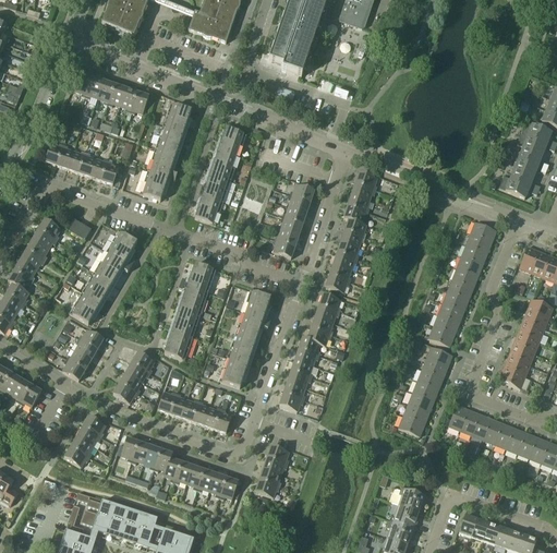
[(109,0),(108,1),(108,2),(108,7),(103,21),(134,34),(140,20),(141,20),(143,15),(144,11),(143,11),(148,0),(109,0)]
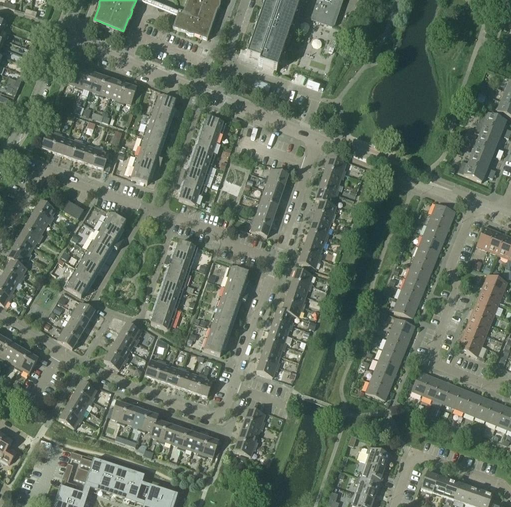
[(187,0),(184,9),(179,8),(173,25),(187,29),(186,30),(190,32),(194,32),(208,37),(218,7),(220,3),(221,0),(187,0)]
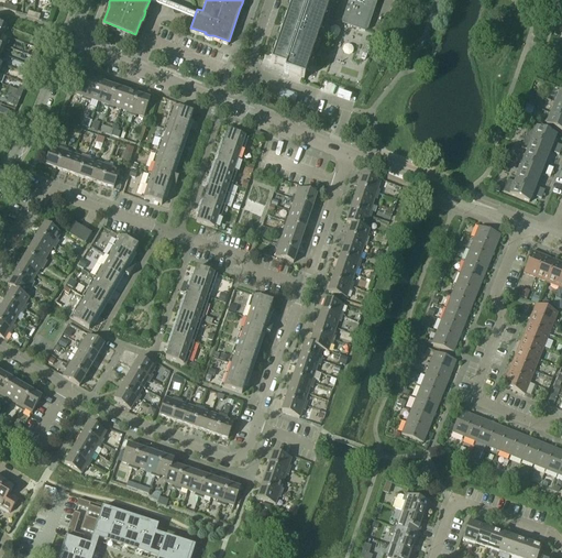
[(290,0),(272,57),(287,62),(285,67),(289,68),(305,74),(319,30),(329,2),(339,6),(335,14),(343,18),(343,17),(366,24),(374,0),(290,0)]
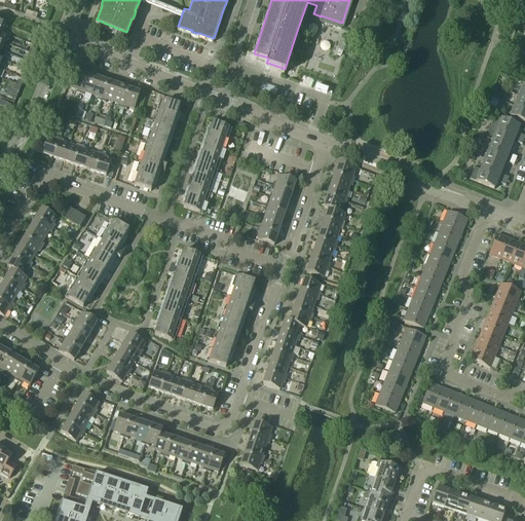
[(81,89),(88,70),(77,66),(71,83),(78,85),(77,88),(81,89)]
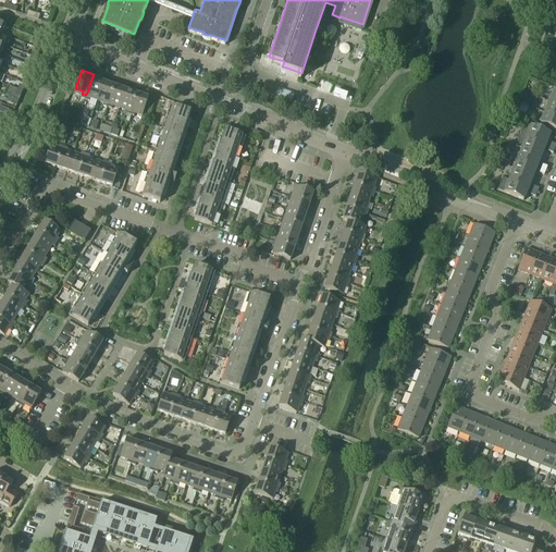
[(98,96),(104,78),(94,74),(86,95),(90,96),(91,94),(98,96)]
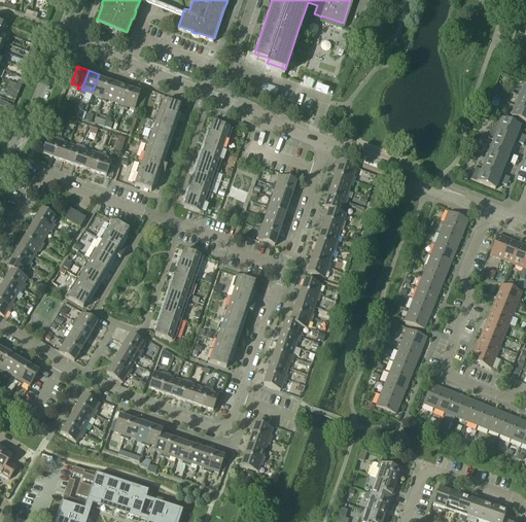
[(103,97),(109,77),(99,74),(93,91),(100,93),(99,96),(103,97)]
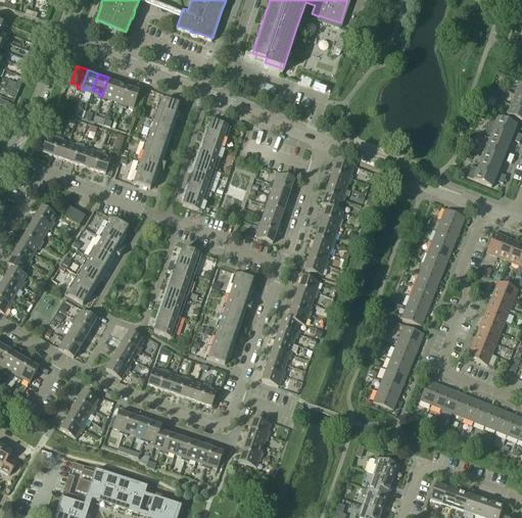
[(113,97),(119,81),(108,77),(102,96),(106,97),(107,95),(113,97)]
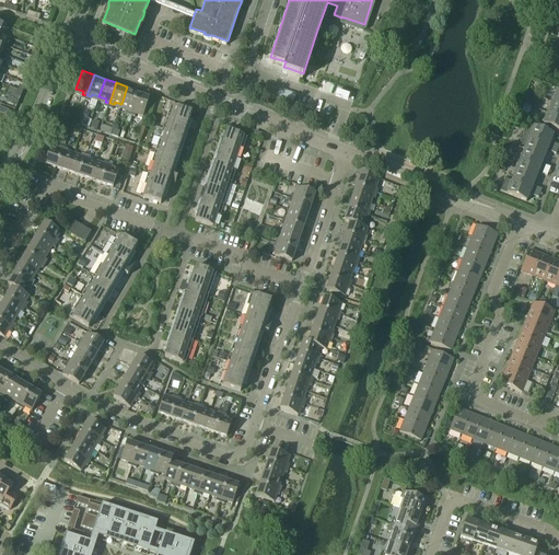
[(131,111),(139,90),(127,87),(121,104),(128,106),(127,110),(131,111)]
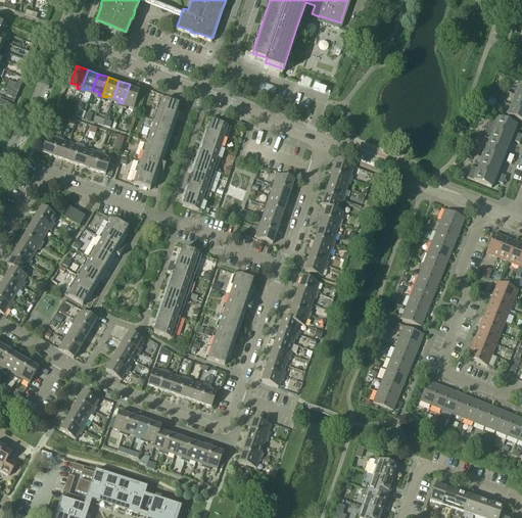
[(135,104),(140,88),(130,84),(123,103),(127,104),(128,102),(135,104)]
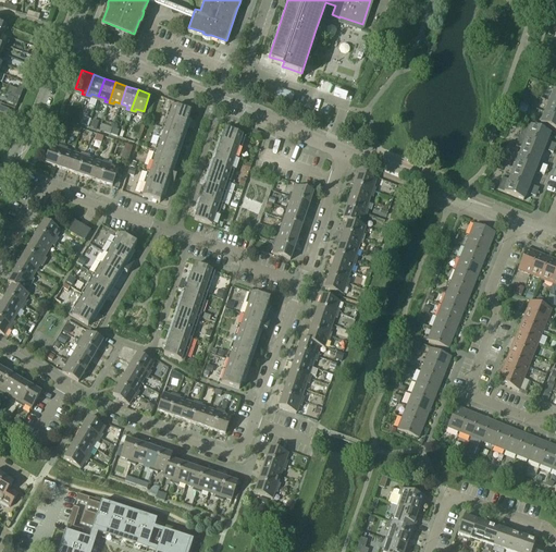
[(555,99),(551,97),(546,108),(555,112),(555,99)]
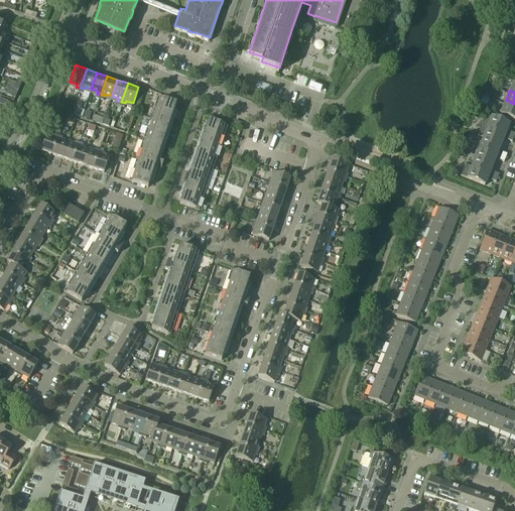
[(149,183),(177,100),(158,93),(130,176),(149,183)]
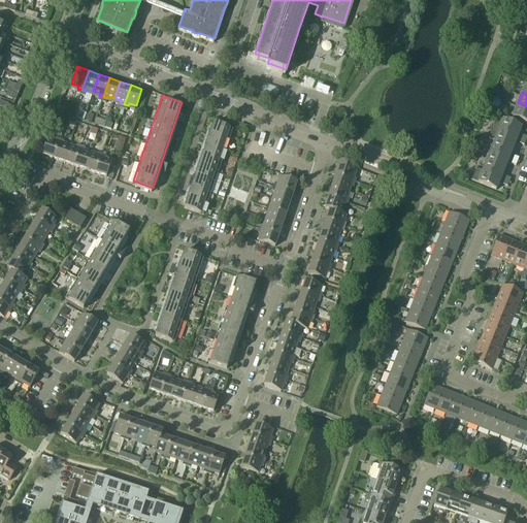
[(526,106),(518,102),(514,113),(526,119),(526,106)]
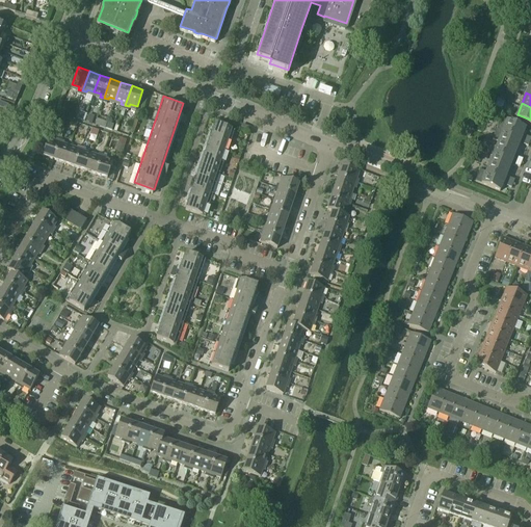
[(498,125),(503,128),(486,168),(480,166),(476,177),(500,187),(526,124),(502,113),(498,125)]
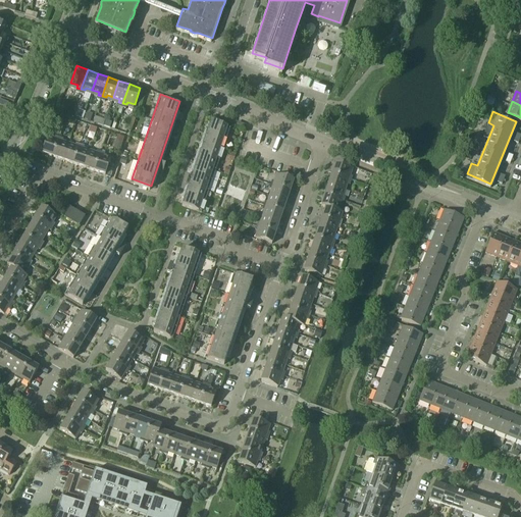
[(202,208),(231,124),(212,117),(183,202),(202,208)]
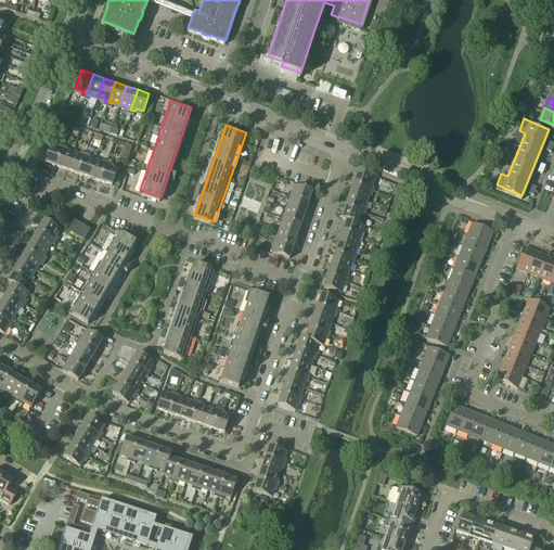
[(127,139),(124,148),(133,151),(137,142),(127,139)]
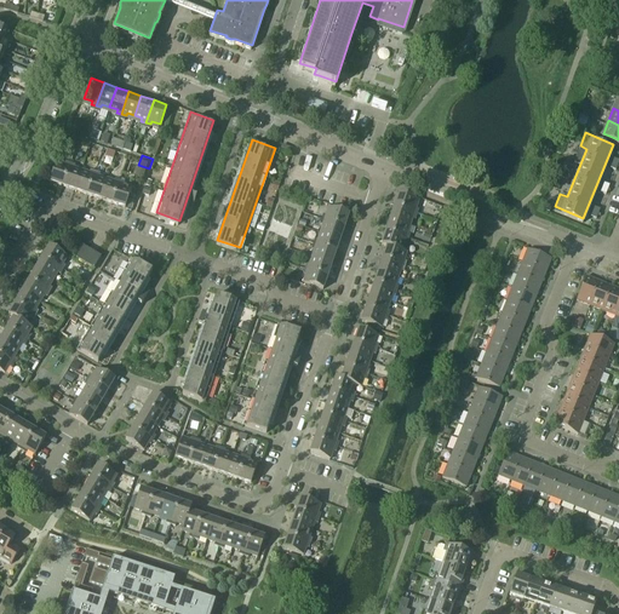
[(64,181),(72,158),(67,156),(66,159),(58,156),(51,176),(64,181)]
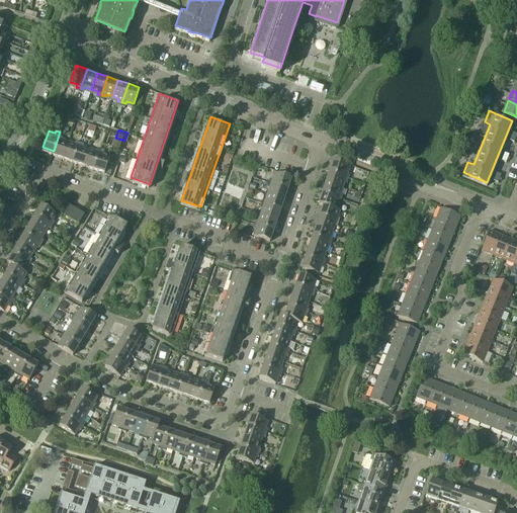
[(64,155),(70,138),(63,136),(64,134),(60,132),(54,151),(64,155)]
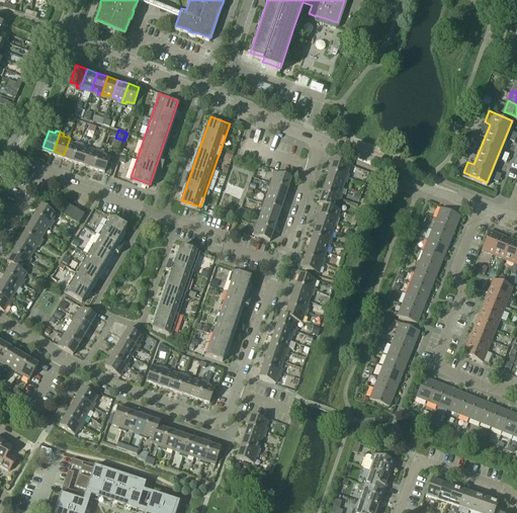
[(74,158),(81,139),(77,138),(76,140),(70,138),(64,155),(74,158)]
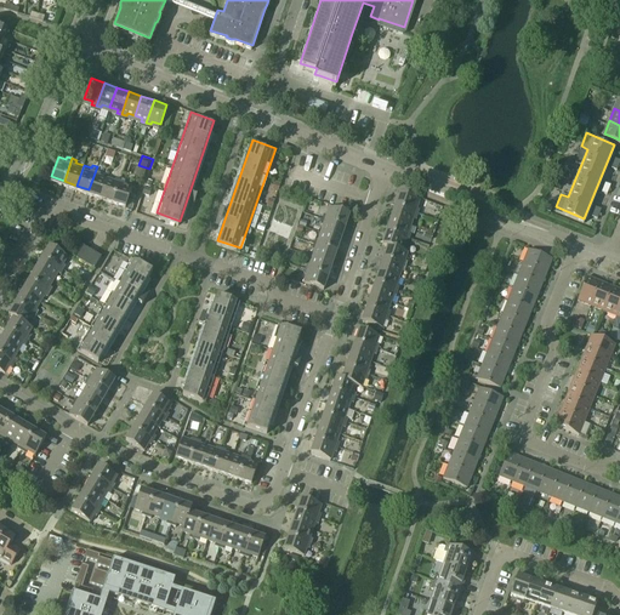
[(101,193),(108,174),(101,171),(102,168),(97,166),(89,189),(101,193)]
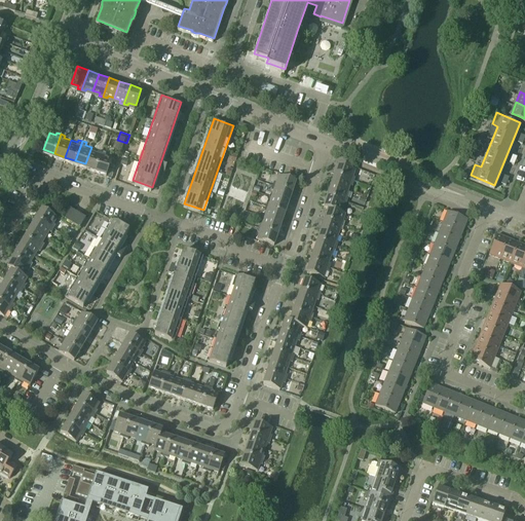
[(97,168),(103,148),(99,147),(98,149),(91,147),(85,163),(97,168)]
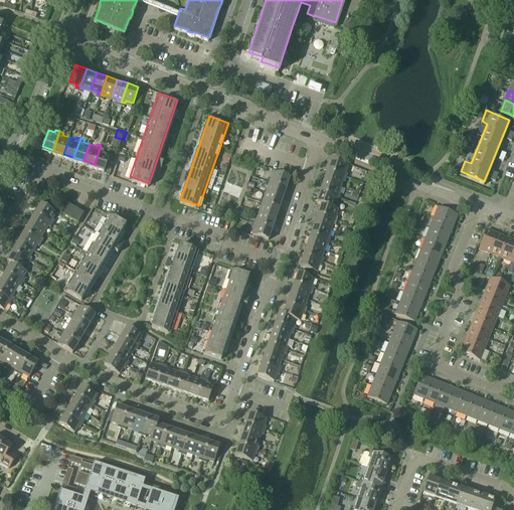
[(106,168),(111,151),(104,149),(105,147),(101,145),(95,164),(106,168)]
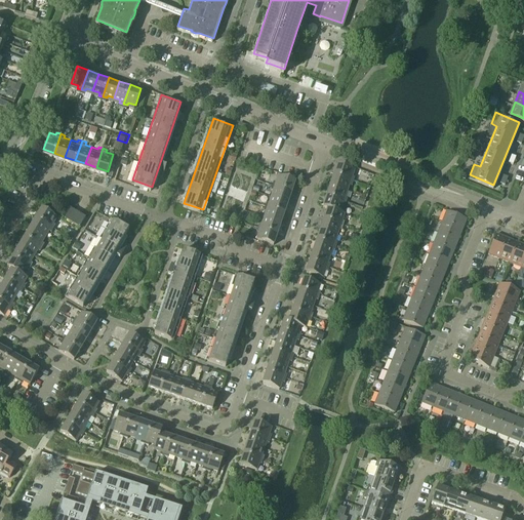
[(353,171),(356,165),(338,159),(334,170),(354,176),(356,172),(353,171)]
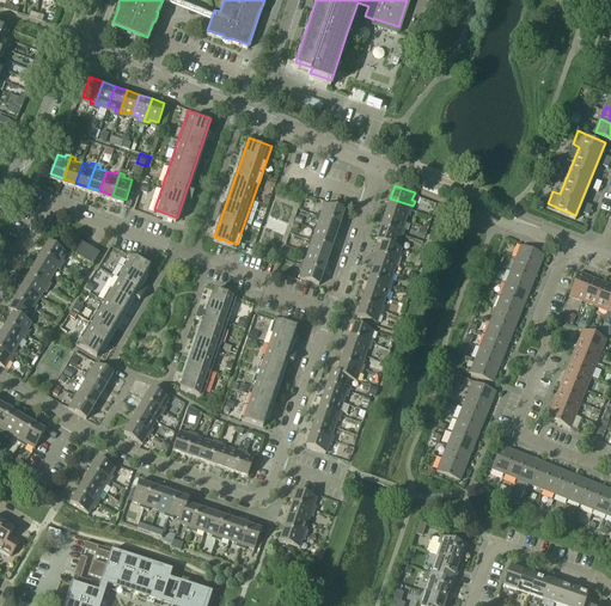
[(138,197),(135,204),(142,207),(145,200),(138,197)]
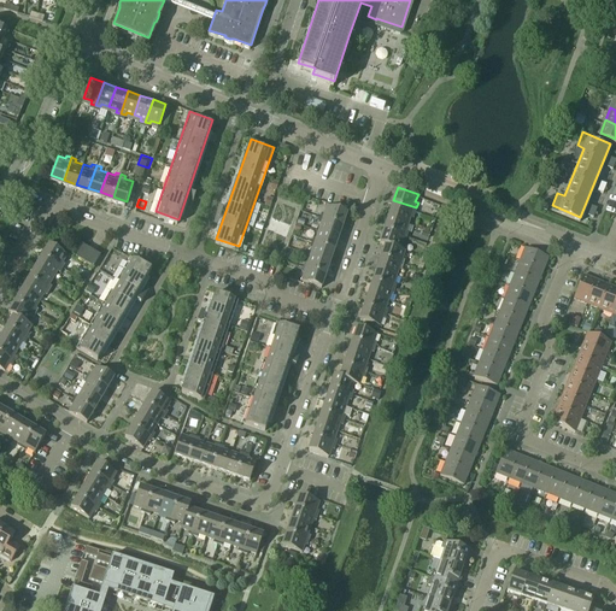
[(415,212),(416,207),(393,200),(389,212),(409,219),(412,211),(415,212)]
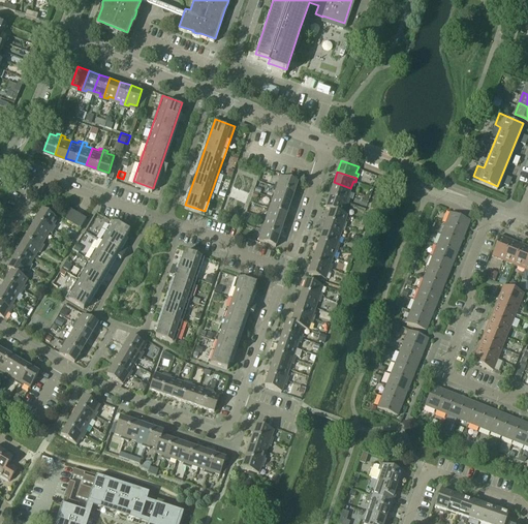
[(294,189),(299,178),(281,173),(279,179),(276,179),(275,182),(294,189)]
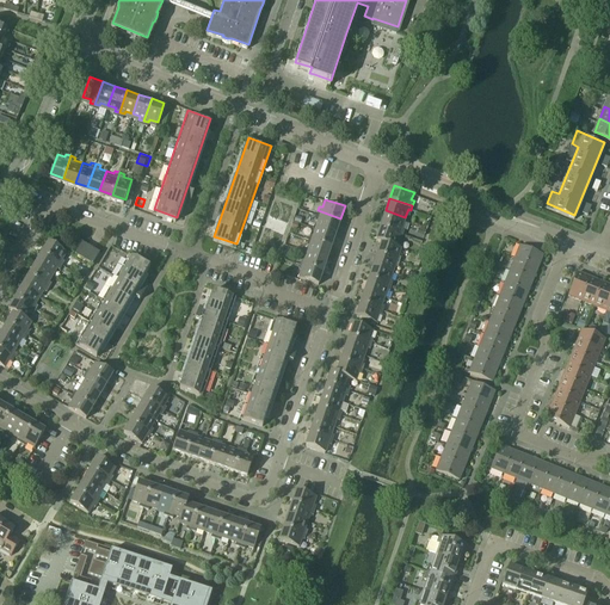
[(336,230),(340,218),(318,210),(315,216),(319,216),(316,224),(336,230)]
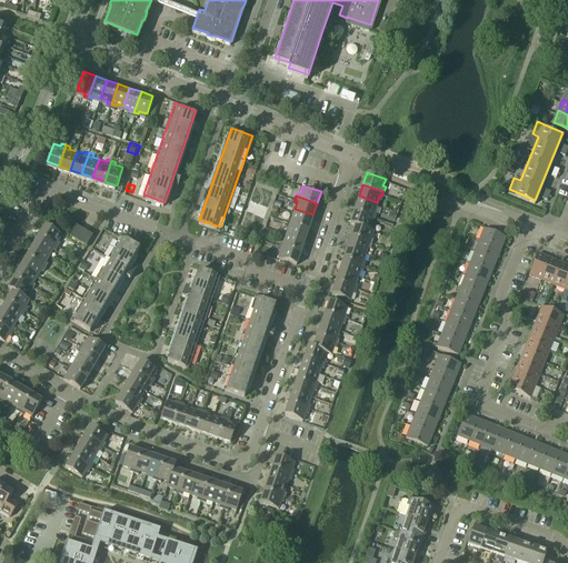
[(375,209),(377,202),(359,195),(355,207),(376,214),(378,210),(375,209)]
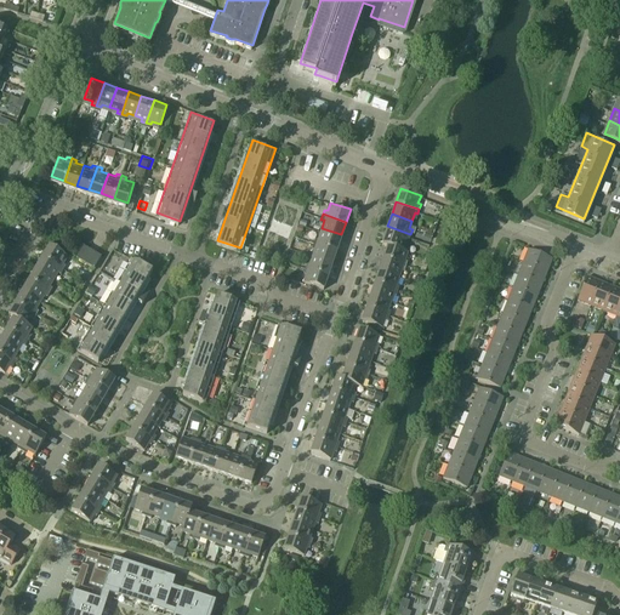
[(409,239),(410,234),(387,226),(382,239),(388,241),(388,240),(403,245),(407,238),(409,239)]
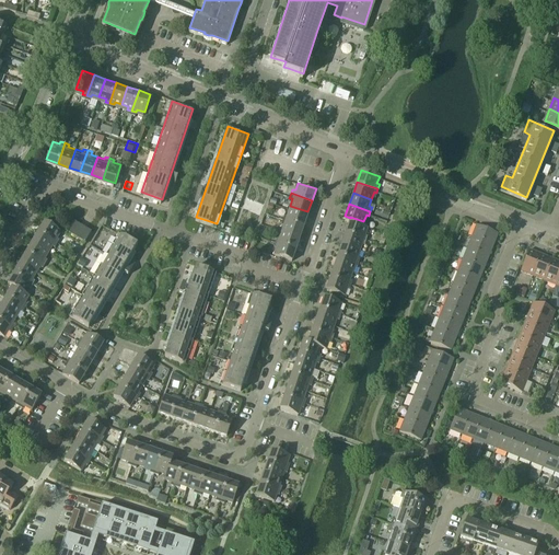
[(304,223),(307,211),(290,206),(288,212),(284,211),(283,216),(304,223)]
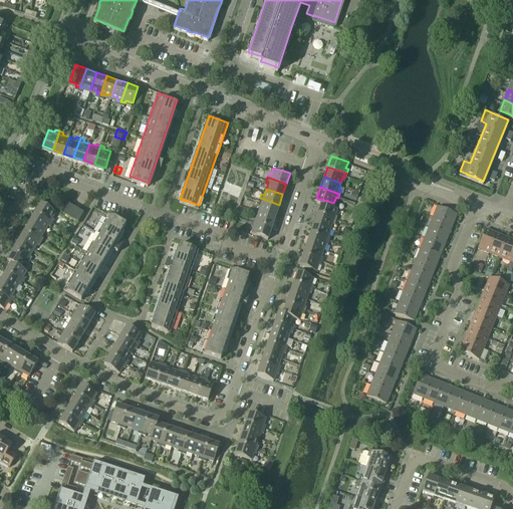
[(275,215),(279,205),(260,198),(259,202),(261,203),(259,209),(275,215)]
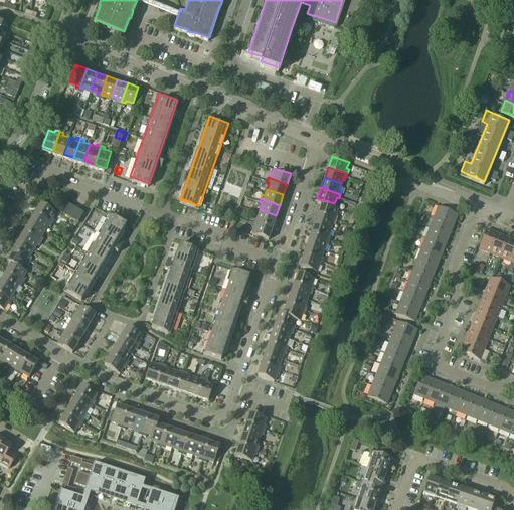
[(53,214),(57,208),(42,199),(36,209),(53,219),(55,216),(53,214)]
